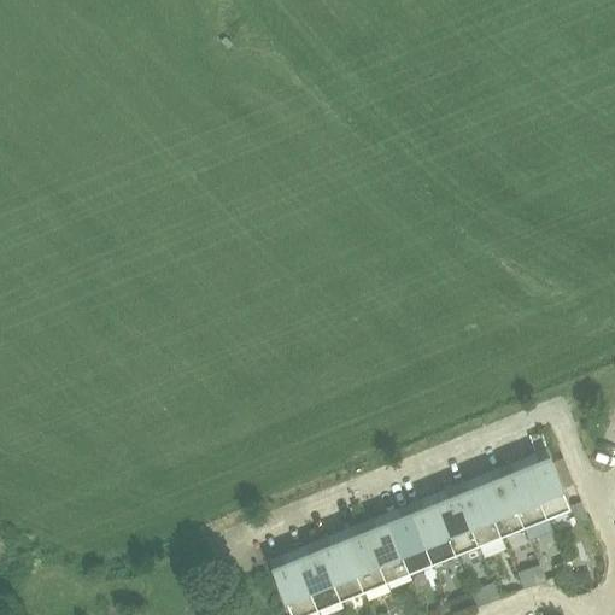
[(537,466),(525,470),(544,520),(569,509),(545,451),(533,456),(537,466)]
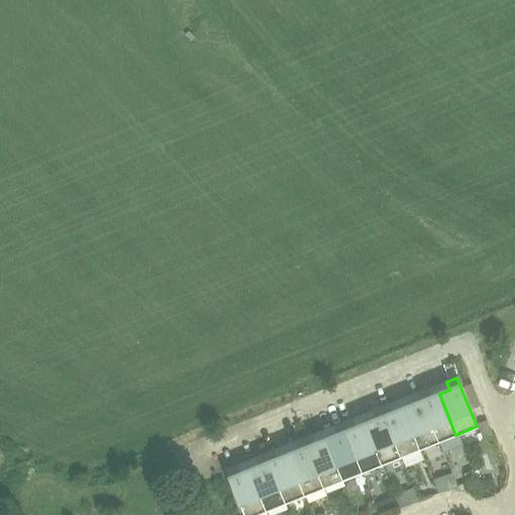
[(426,390),(417,394),(436,442),(455,435),(439,394),(430,397),(426,390)]
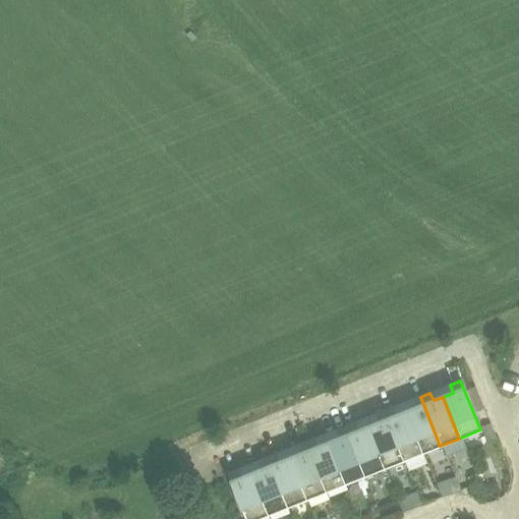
[(414,408),(404,412),(420,454),(440,446),(420,397),(411,400),(414,408)]
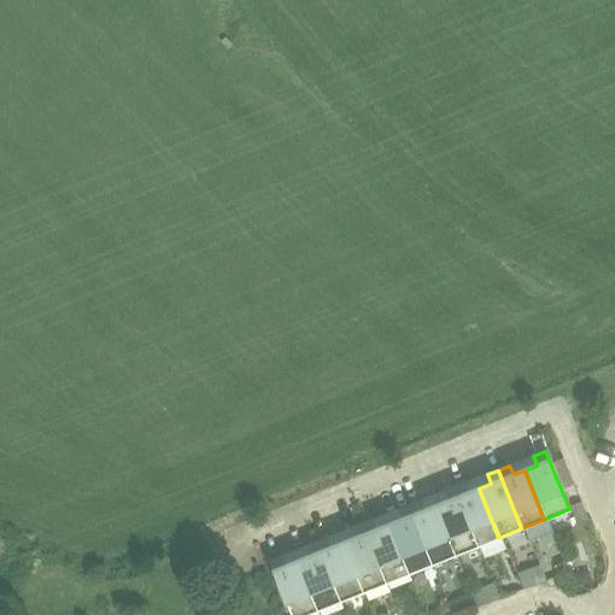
[(464,484),(452,488),(476,546),(498,538),(479,488),(468,493),(464,484)]
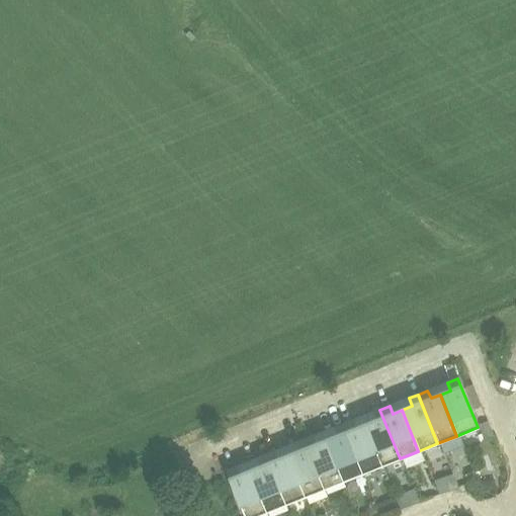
[(374,421),(363,425),(379,466),(400,458),(379,410),(370,413),(374,421)]
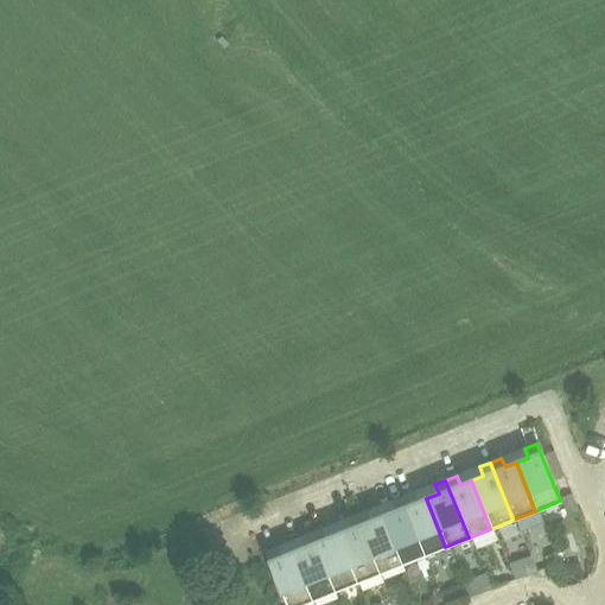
[(412,494),(400,498),(424,555),(445,547),(426,498),(415,503),(412,494)]
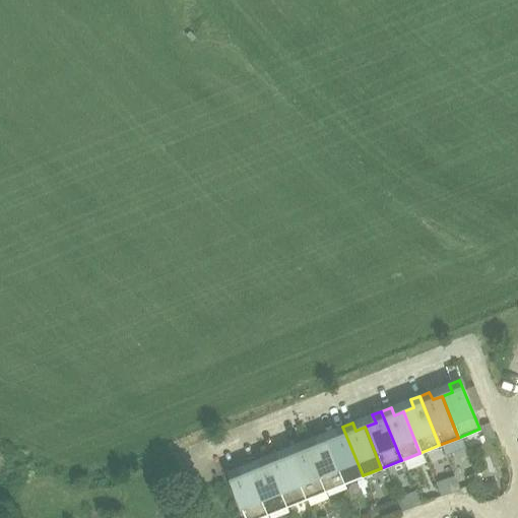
[(487,425),(478,428),(482,435),(477,437),(479,444),(483,442),(484,443),(494,440),(487,425)]
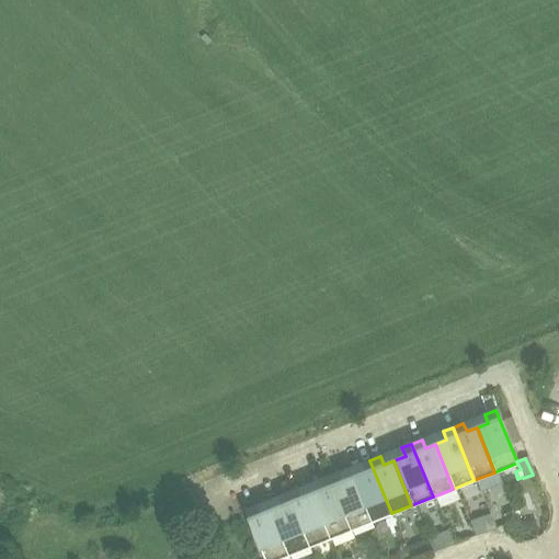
[(364,472),(352,477),(369,522),(391,513),(369,460),(361,464),(364,472)]
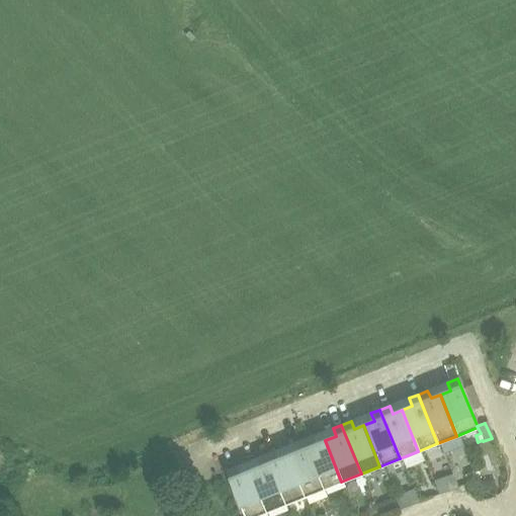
[(313,436),(304,440),(323,489),(341,482),(325,440),(316,444),(313,436)]
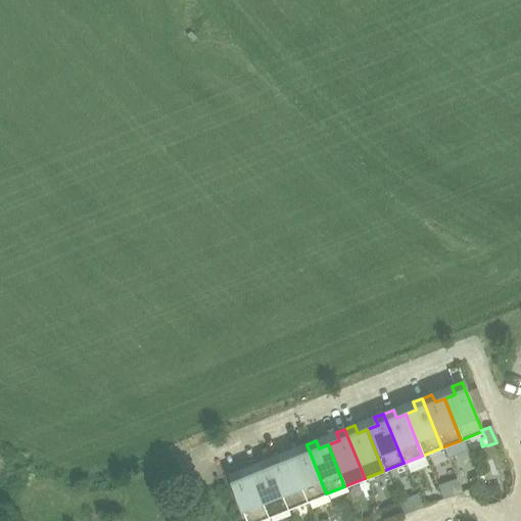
[(300,456),(289,461),(305,502),(326,493),(306,444),(297,448),(300,456)]
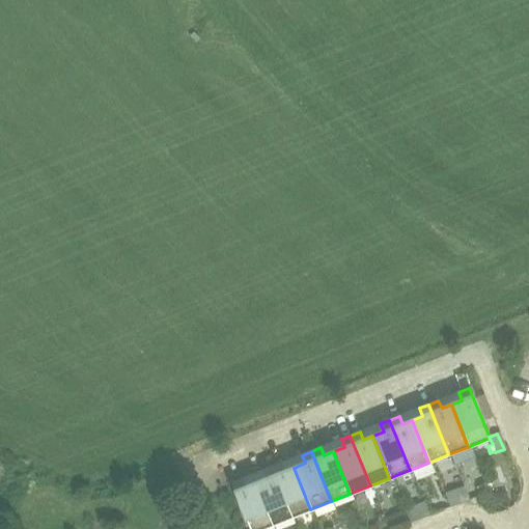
[(281,464),(271,467),(290,518),(310,509),(294,468),(284,471),(281,464)]
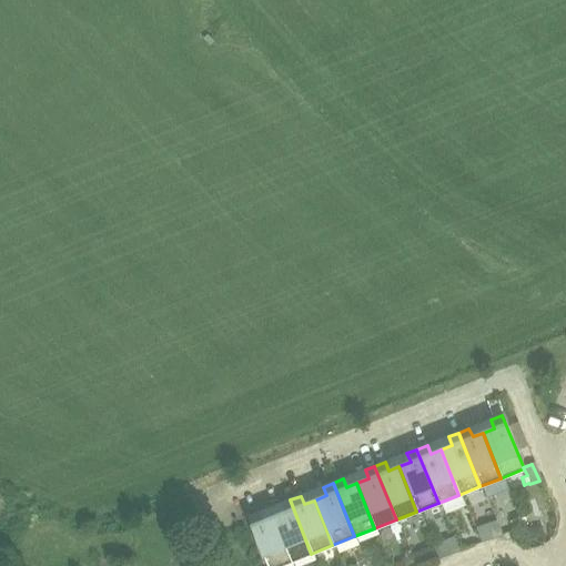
[(284,512),(273,516),(291,562),(311,554),(290,499),(281,504),(284,512)]
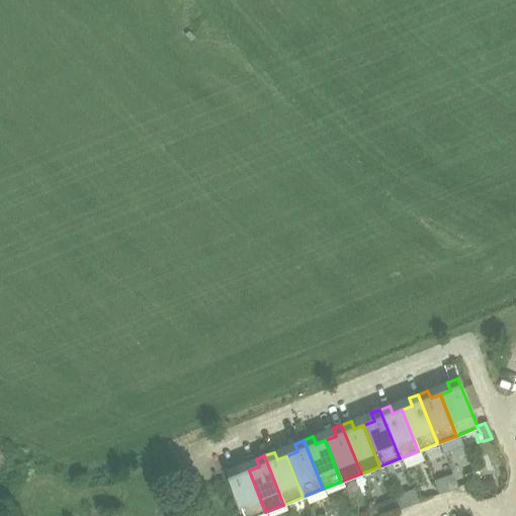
[(236,467),(226,471),(243,515),(256,515),(265,512),(249,470),(239,475),(236,467)]
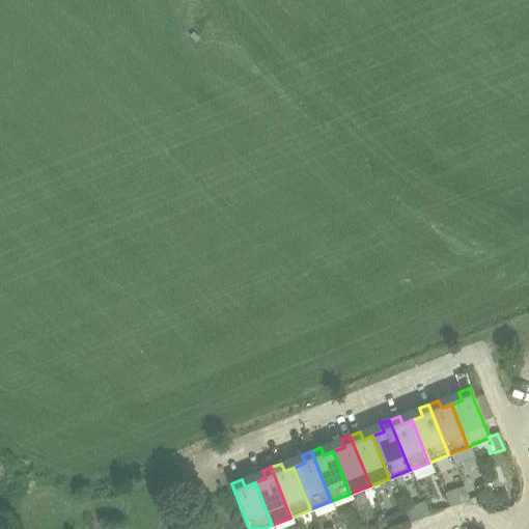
[(486,494),(483,484),(475,488),(478,497),(486,494)]
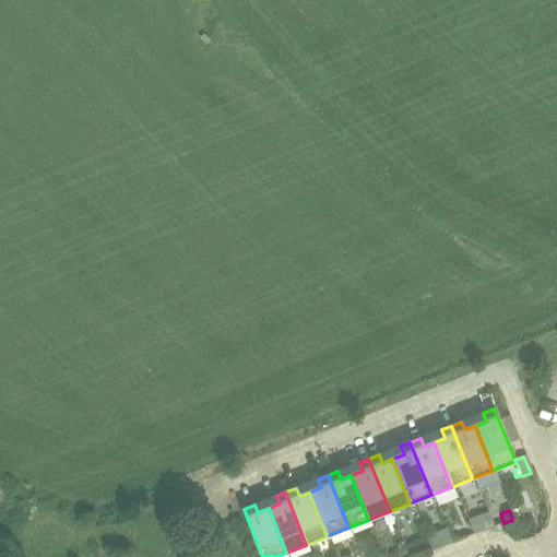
[(445,529),(433,534),(438,548),(450,543),(445,529)]
